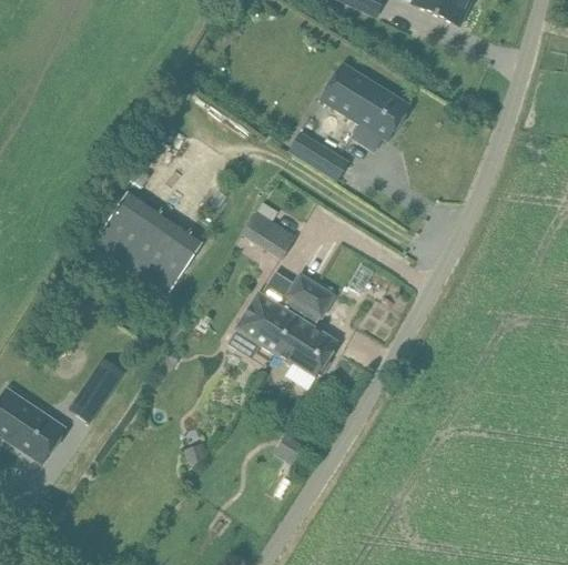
[(341,0),(375,16),(382,0),(341,0)]
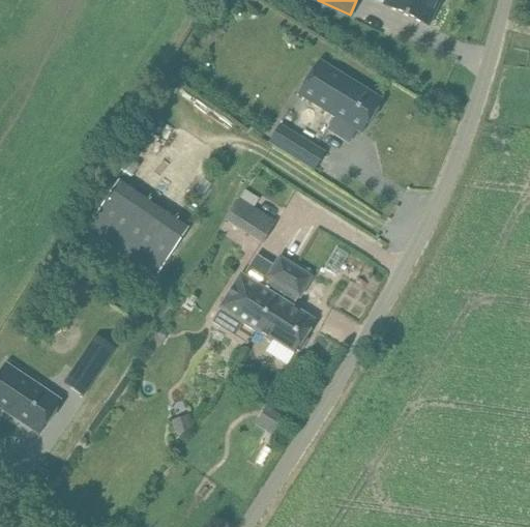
[(384,0),(383,3),(428,24),(439,0),(384,0)]
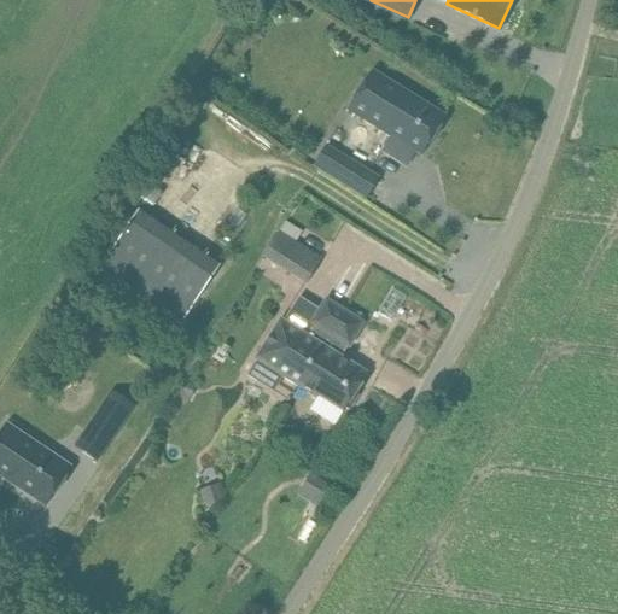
[(421,153),(445,115),(371,68),(347,107),(390,134),(382,148),(401,161),(410,146),(421,153)]
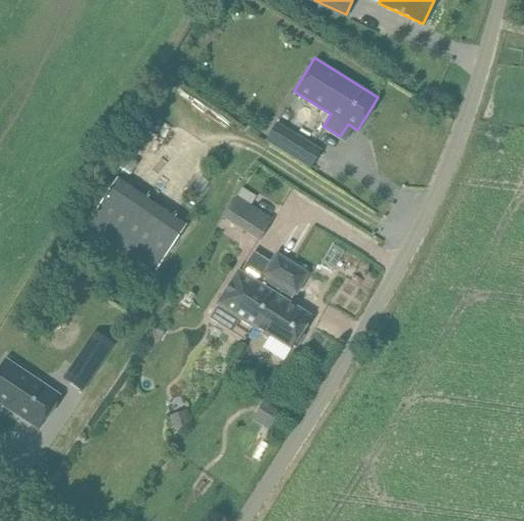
[(276,121),(265,138),(310,167),(321,149),(276,121)]
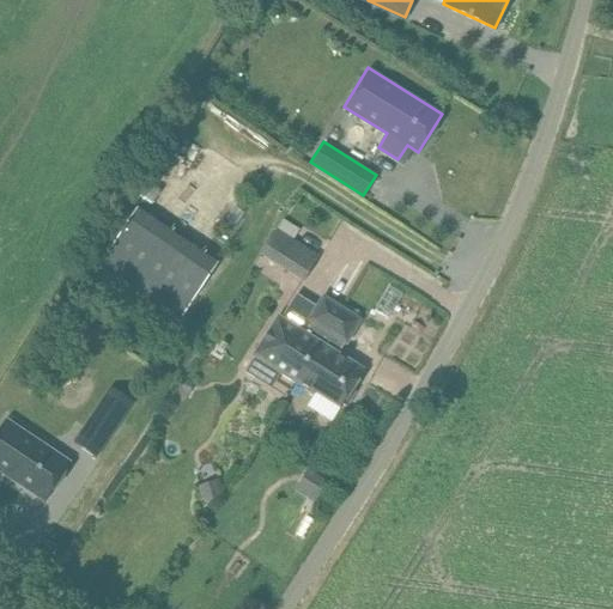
[(103,260),(182,315),(201,287),(218,262),(155,221),(158,218),(138,206),(103,260)]
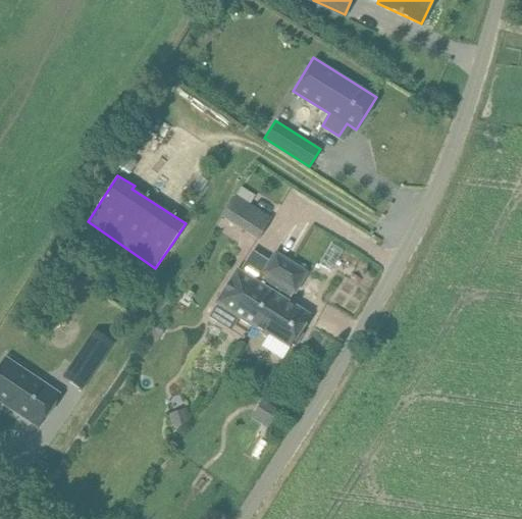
[(236,193),(222,214),(257,237),(271,215),(250,202),(255,194),(243,187),(241,185),(236,193)]
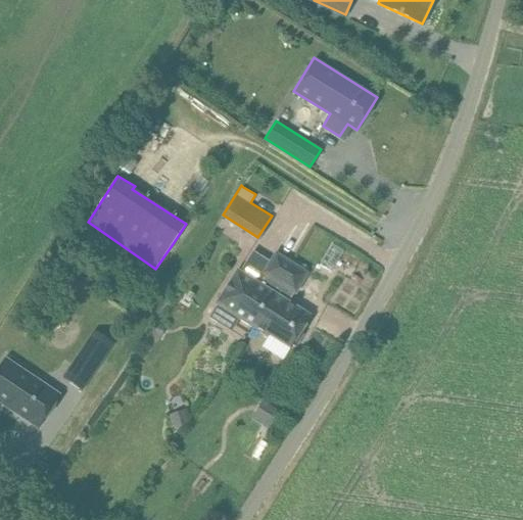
[(216,302),(251,325),(291,262),(275,251),(263,272),(267,275),(262,284),(237,268),(216,302)]
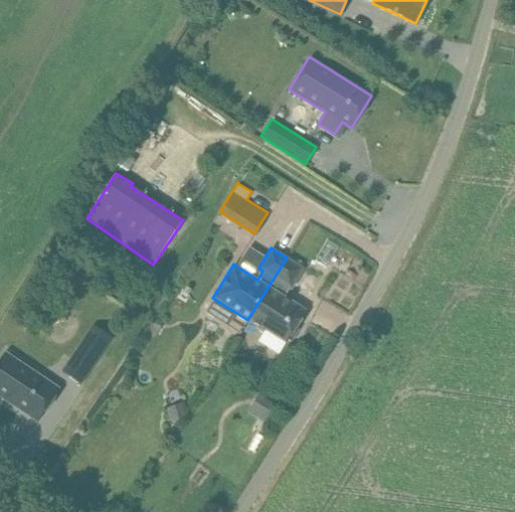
[(287,258),(247,320),(264,330),(266,328),(286,340),(304,312),(296,307),(298,304),(280,294),(286,285),(291,288),(303,268),(287,258)]
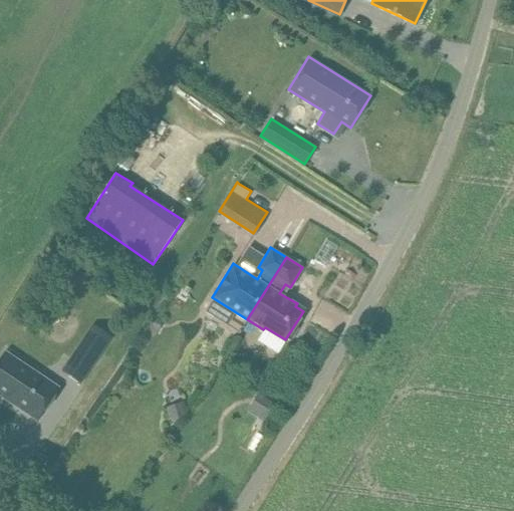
[(93,323),(61,369),(80,381),(111,335),(93,323)]
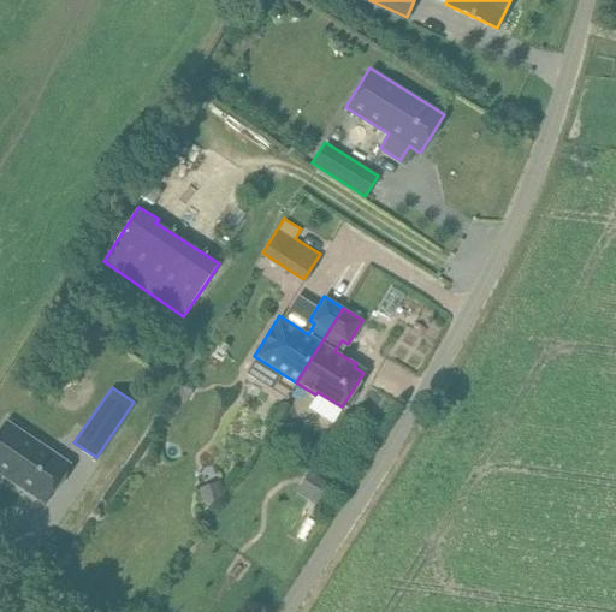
[(5,420),(0,426),(0,471),(45,503),(71,463),(5,420)]
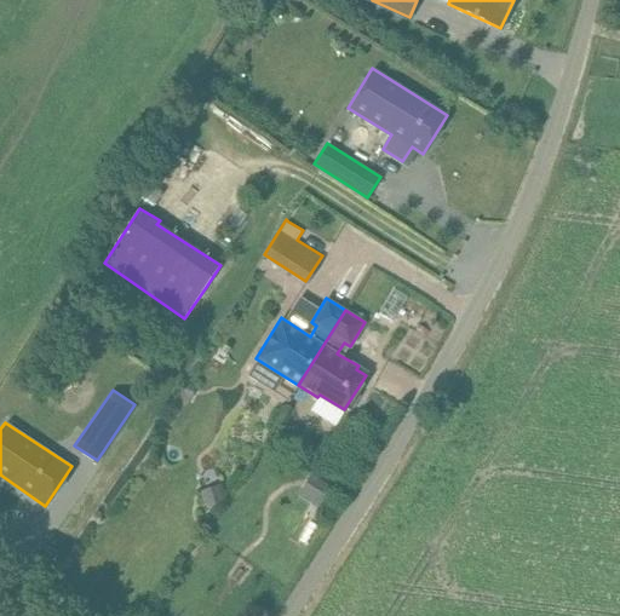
[(322,505),(334,487),(309,472),(298,490),(322,505)]
